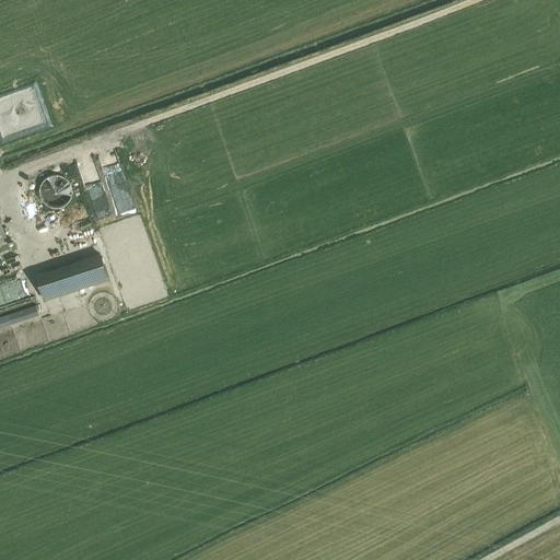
[(96,153),(116,216),(133,210),(115,147),(96,153)]
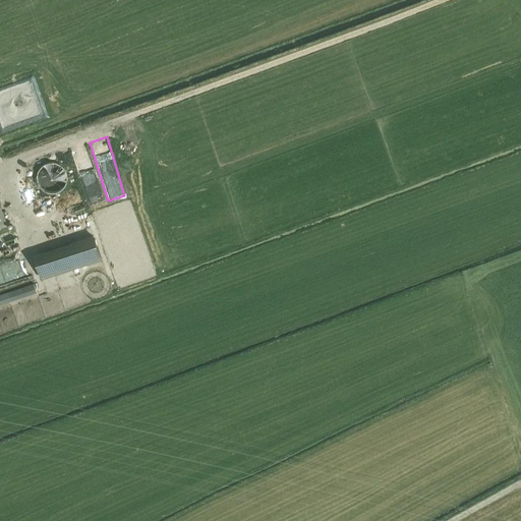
[(37,176),(37,178),(37,179),(37,180),(37,181),(38,182),(38,183),(39,185),(40,186),(41,188),(42,189),(43,190),(44,191),(46,192),(48,192),(49,193),(50,193),(53,193),(54,193),(56,192),(57,192),(58,192),(60,191),(61,190),(63,189),(64,187),(65,185),(66,184),(66,183),(67,182),(67,181),(67,180),(67,179),(67,178),(67,177),(67,176),(67,175),(67,174),(66,173),(66,172),(66,171),(65,170),(64,169),(63,167),(62,166),(60,165),(58,164),(57,163),(56,163),(54,163),(52,163),(50,163),(49,163),(48,163),(46,164),(44,165),(42,166),(41,167),(40,168),(40,169),(39,170),(39,171),(38,172),(38,173),(37,174),(37,175),(37,176)]
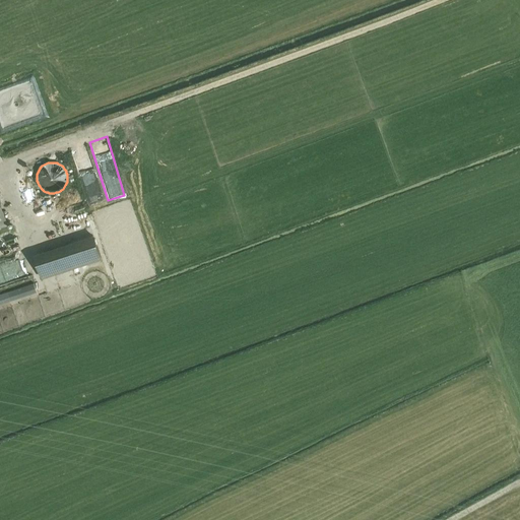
[(96,178),(80,181),(82,193),(99,190),(96,178)]
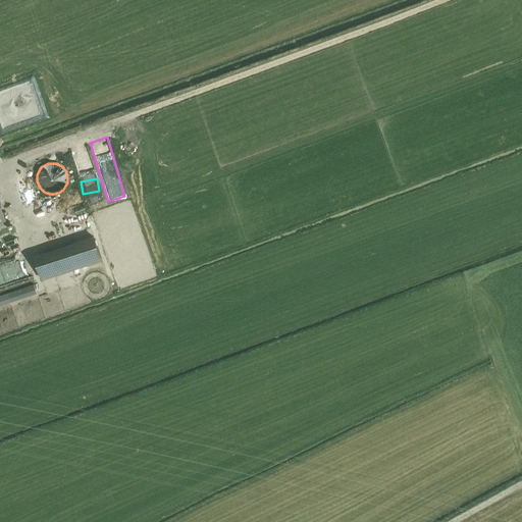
[(72,222),(85,218),(81,204),(60,210),(62,217),(69,214),(72,222)]
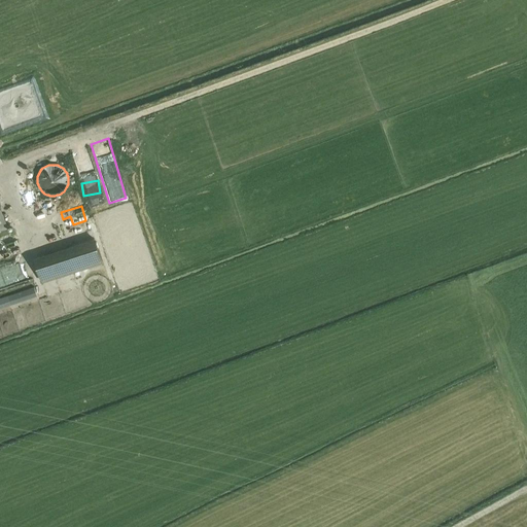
[(93,236),(32,256),(41,282),(102,260),(93,236)]
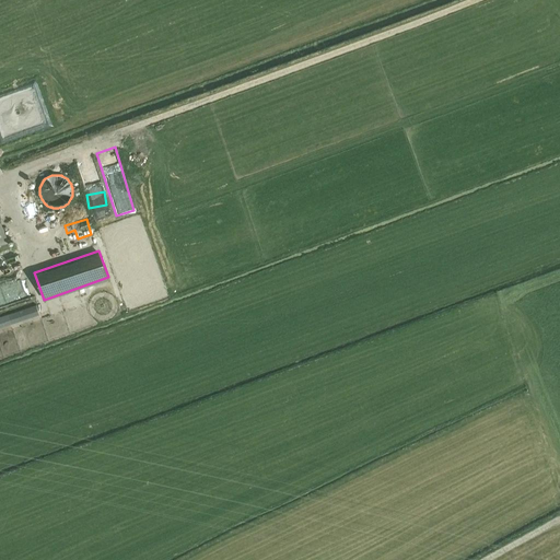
[(20,254),(0,258),(0,277),(25,270),(20,254)]
